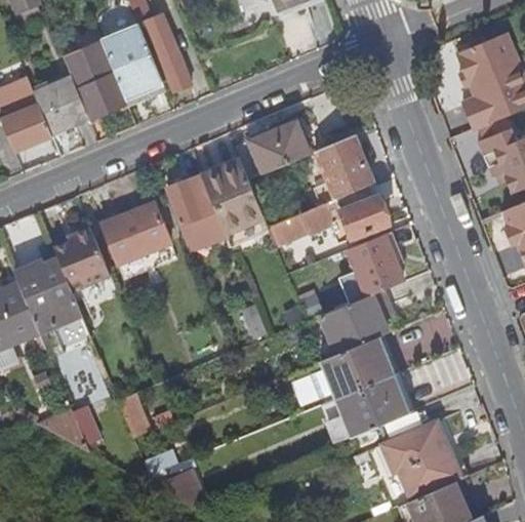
[(39,4),(37,0),(9,0),(15,14),(39,4)]
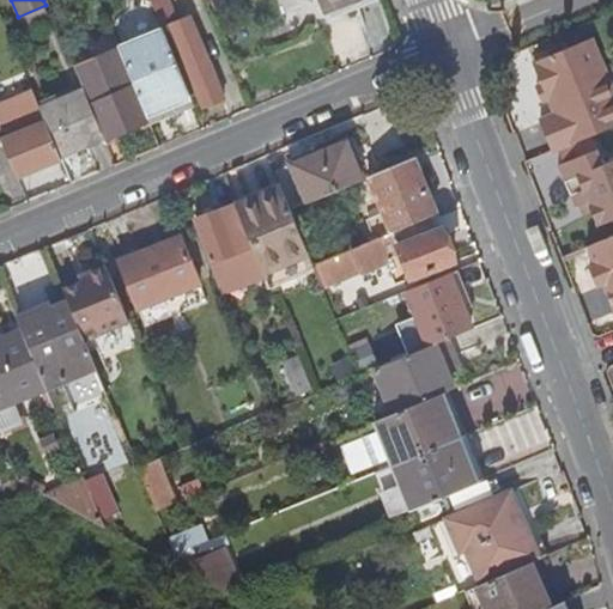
[(147,0),(156,17),(168,12),(162,0),(147,0)]
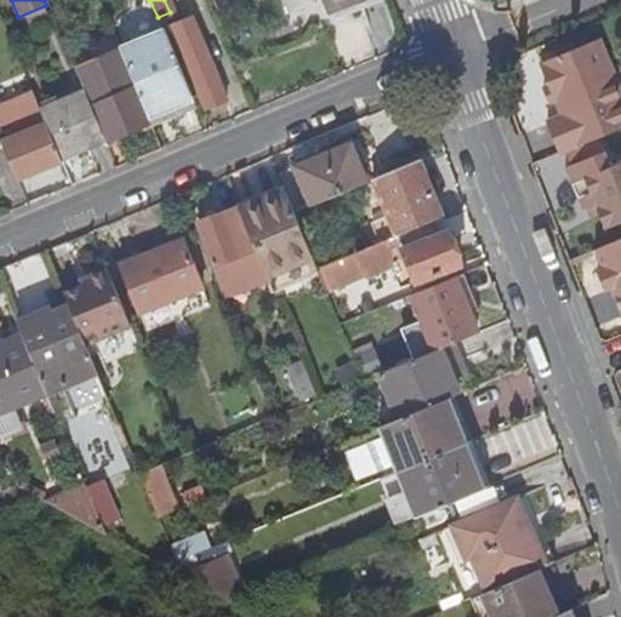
[(315,0),(317,0),(320,0),(328,13),(360,0),(315,0)]
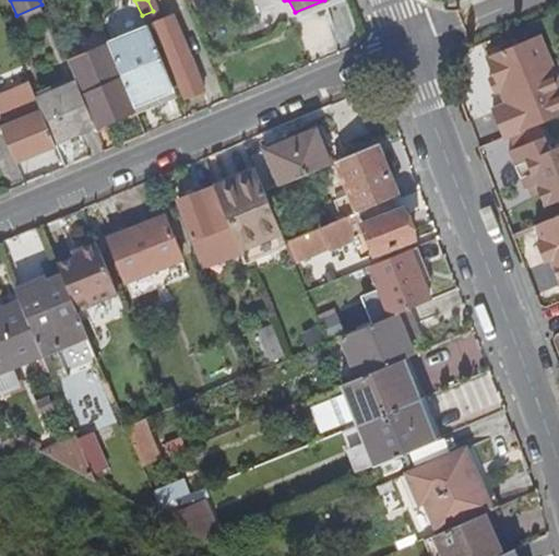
[(161,60),(173,90),(177,89),(182,102),(202,93),(169,18),(152,25),(151,25),(165,58),(161,60)]
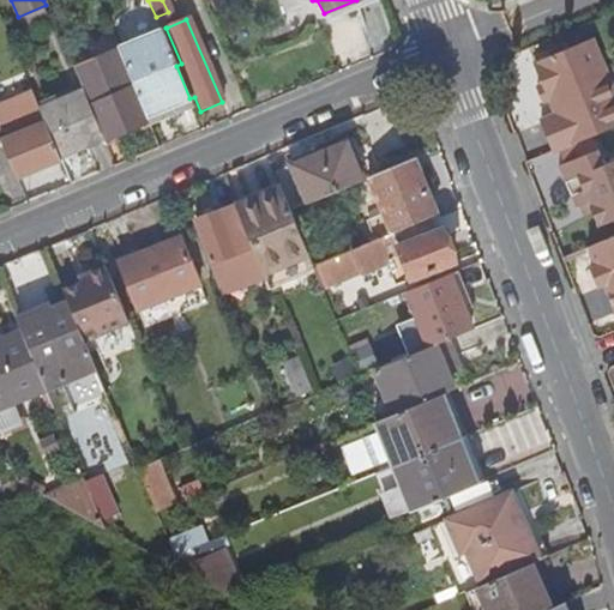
[(190,98),(176,66),(161,30),(116,49),(118,52),(146,120),(191,102),(190,98)]
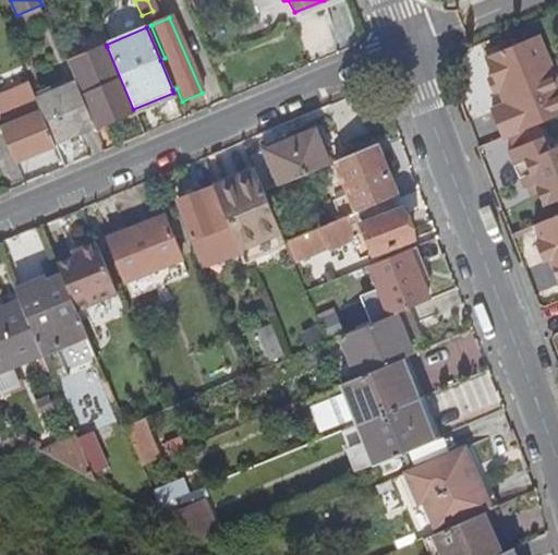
[(507,141),(557,118),(557,80),(541,37),(486,60),(494,76),(499,91),(507,106),(494,111),(507,141)]
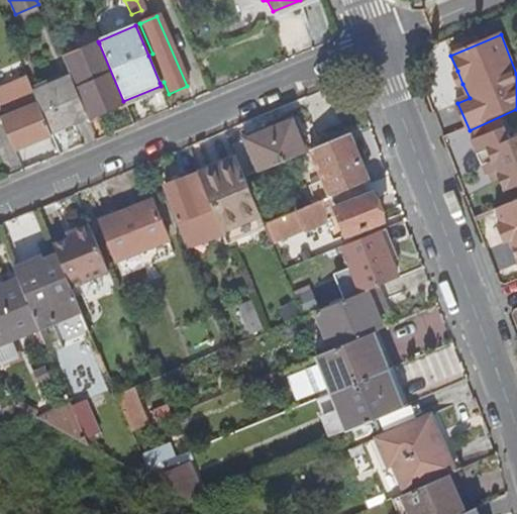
[(124,105),(123,101),(99,43),(62,60),(70,76),(87,117),(88,120),(124,105)]
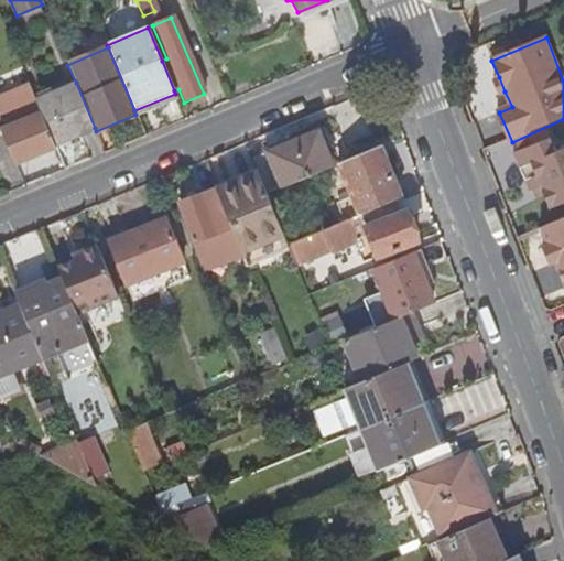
[(499,94),(505,92),(499,77),(494,79),(499,94)]
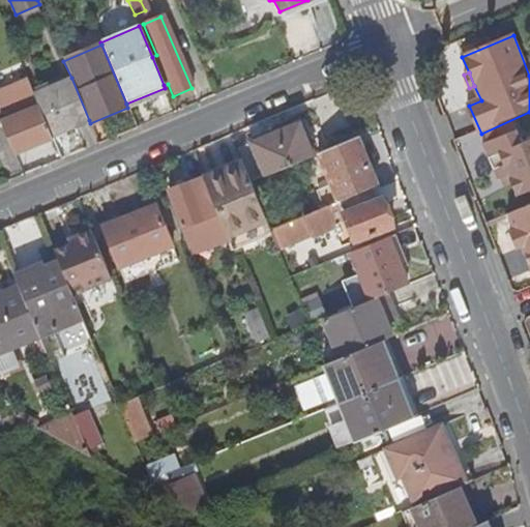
[(51,136),(89,120),(71,78),(50,87),(47,82),(33,87),(35,93),(33,94),(38,106),(51,136)]
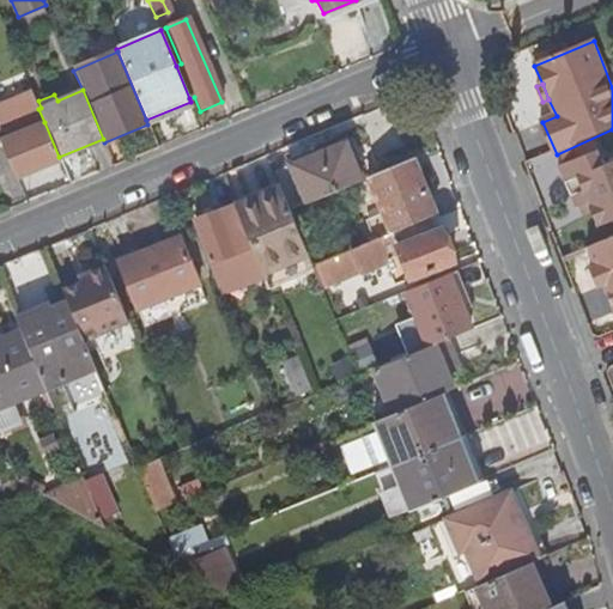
[(60,160),(59,157),(44,122),(0,140),(0,145),(14,180),(60,160)]
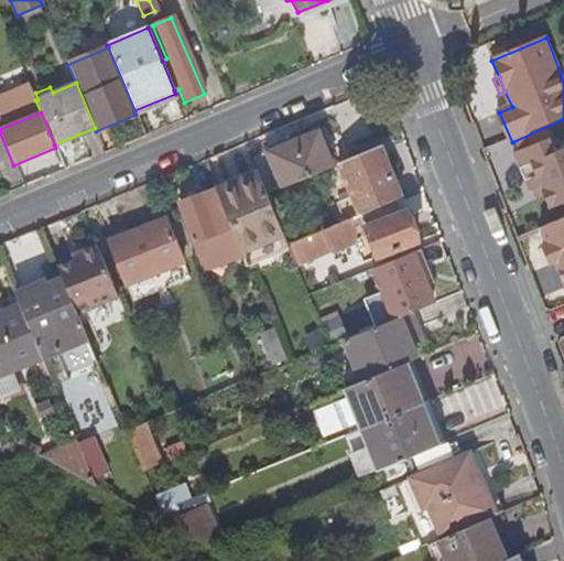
[(250,160),(257,173),(264,194),(331,166),(315,131),(250,160)]
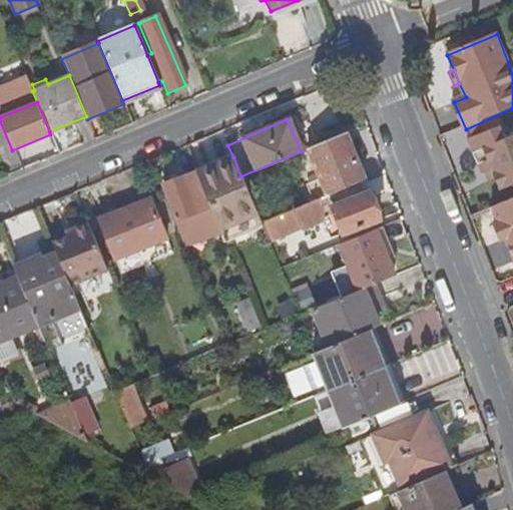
[(492,171),(495,178),(501,192),(512,187),(512,136),(506,140),(501,127),(469,140),(484,174),(486,174),(492,171)]
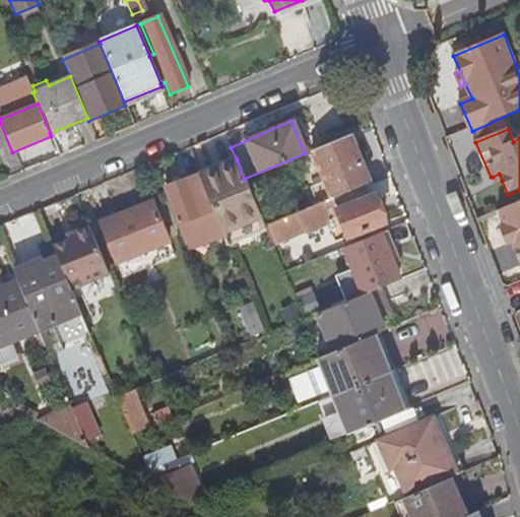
[(369,183),(349,135),(312,151),(331,198),(350,190),(369,183)]
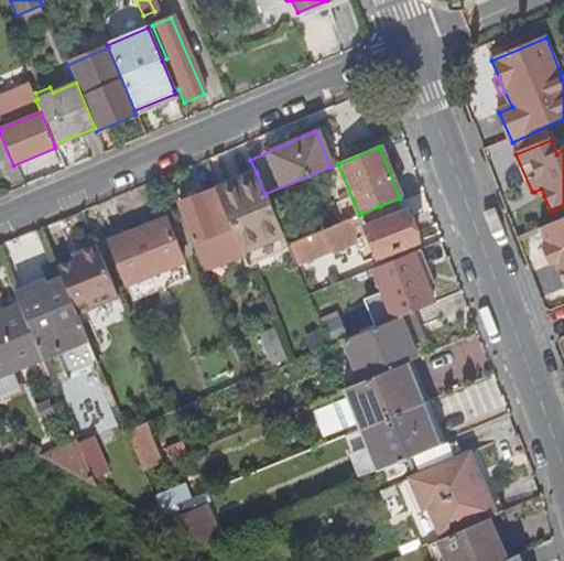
[(285,243),(264,194),(257,173),(216,191),(235,236),(246,260),(285,243)]
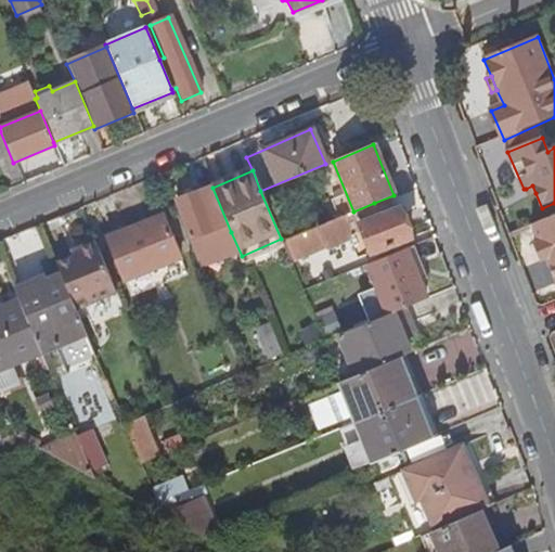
[(217,238),(231,232),(213,188),(211,184),(177,200),(205,265),(226,256),(217,238)]
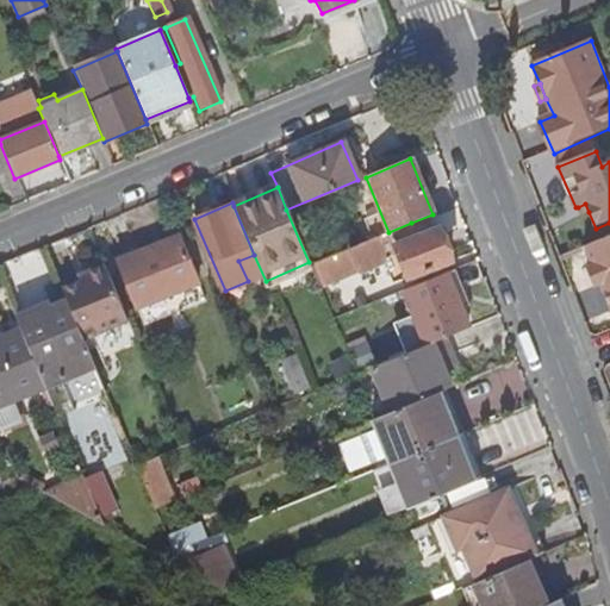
[(580,214),(589,212),(585,204),(578,207),(580,214)]
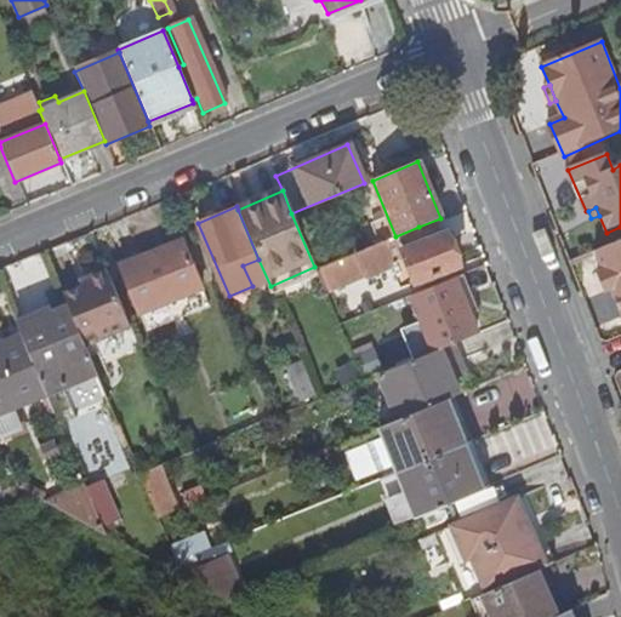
[(425,244),(419,227),(396,236),(419,292),(453,278),(457,275),(454,267),(459,266),(445,234),(425,244)]
